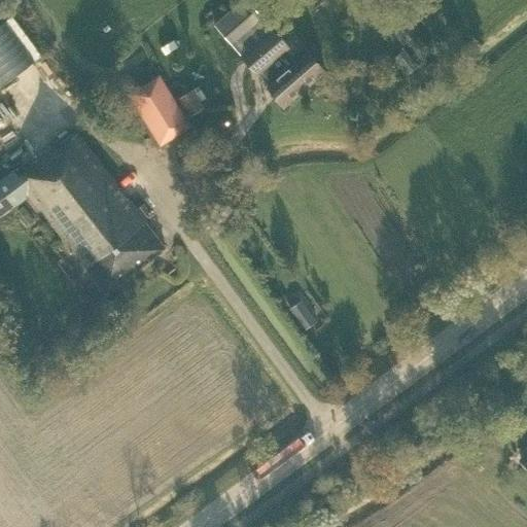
[(241,0),(214,25),(233,44),(262,16),(260,13),(268,6),(261,0),(241,0)]
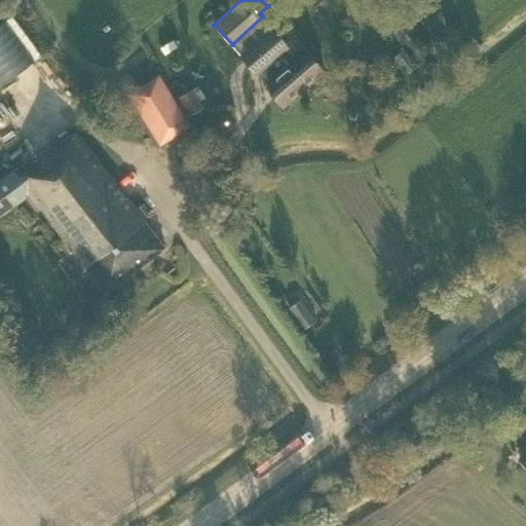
[(272,29),(241,55),(258,74),(261,72),(271,84),(268,87),(284,106),(324,72),(308,52),(291,68),(279,55),(289,47),(272,29)]
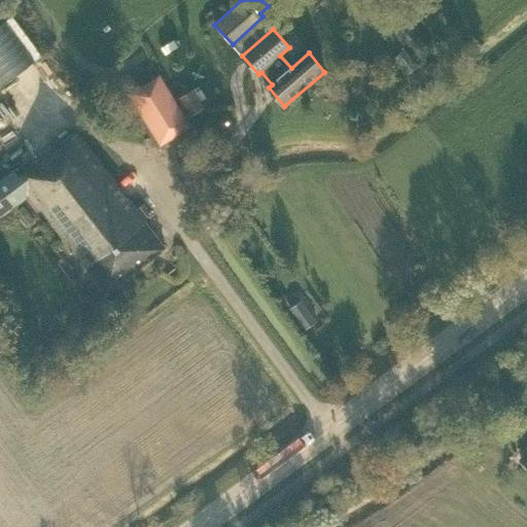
[(408,75),(418,67),(406,49),(395,58),(408,75)]
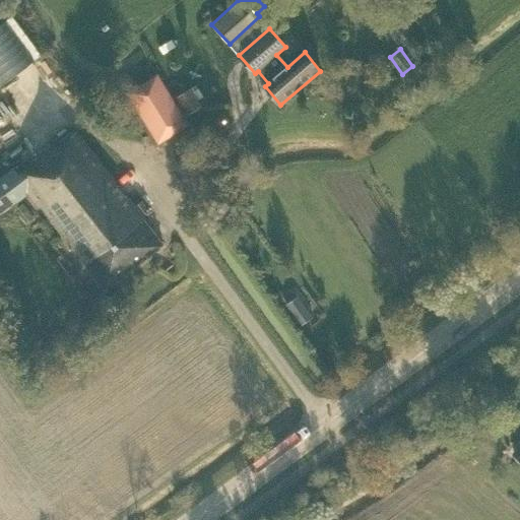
[(188,126),(157,76),(128,93),(159,143),(188,126)]
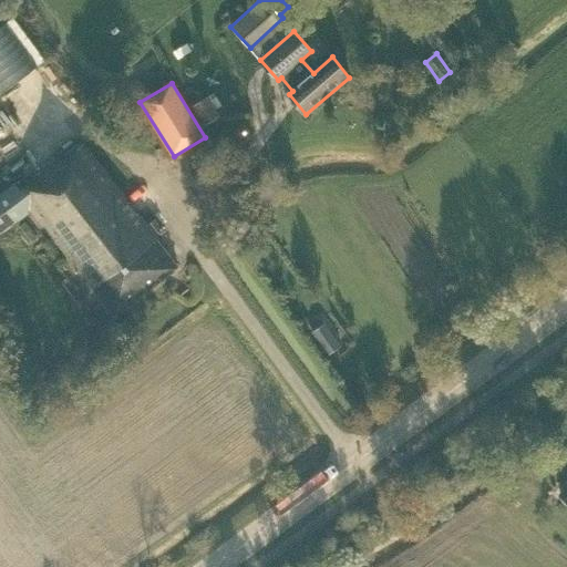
[(219,116),(214,110),(220,105),(213,93),(192,106),(204,126),(219,116)]
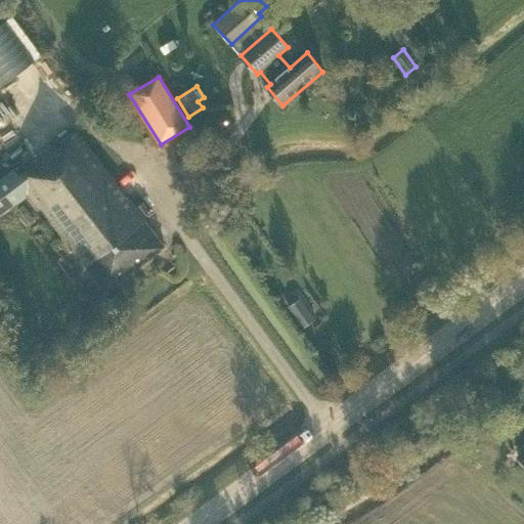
[(135,209),(76,133),(18,175),(14,168),(0,178),(0,216),(26,197),(83,269),(86,267),(105,292),(165,247),(143,219),(150,213),(143,203),(135,209)]
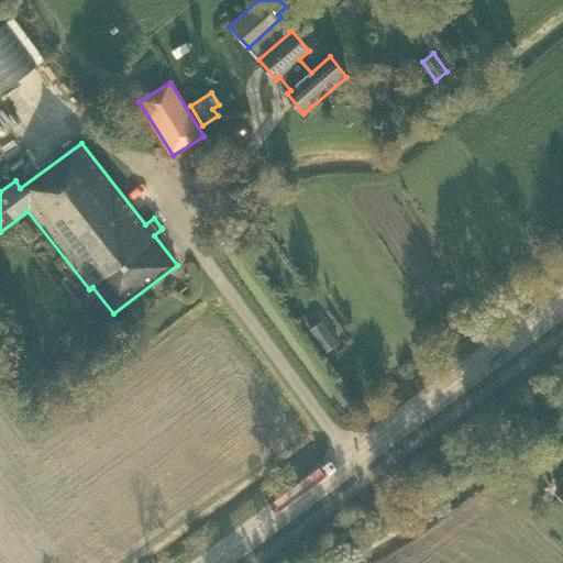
[(333,343),(322,328),(312,335),(322,351),(333,343)]
